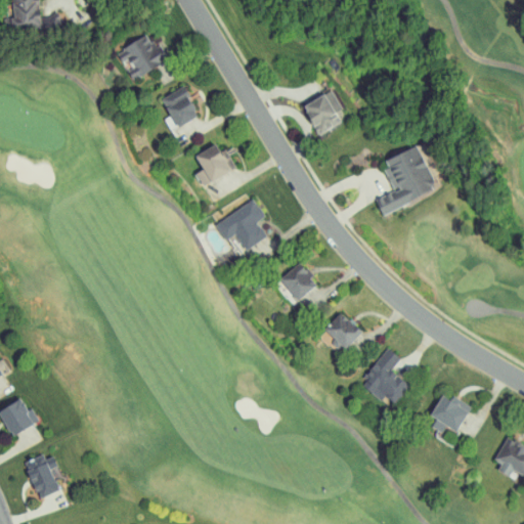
[(166,59),(156,40),(149,44),(143,34),(115,49),(121,61),(127,58),(136,76),(166,59)]
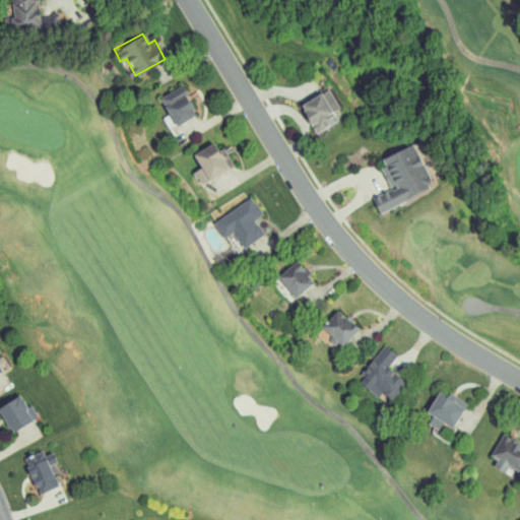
[(176,124),(196,112),(180,84),(158,96),(176,124)]
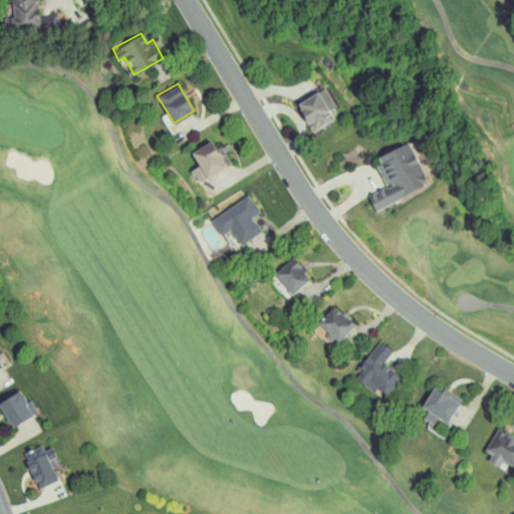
[(335,105),(323,85),(295,101),(312,131),(334,118),(328,109),(335,105)]
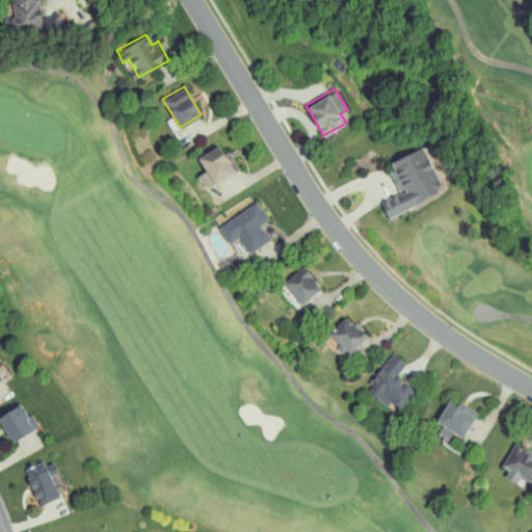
[(196,175),(204,187),(235,170),(219,143),(196,156),(205,170),(196,175)]
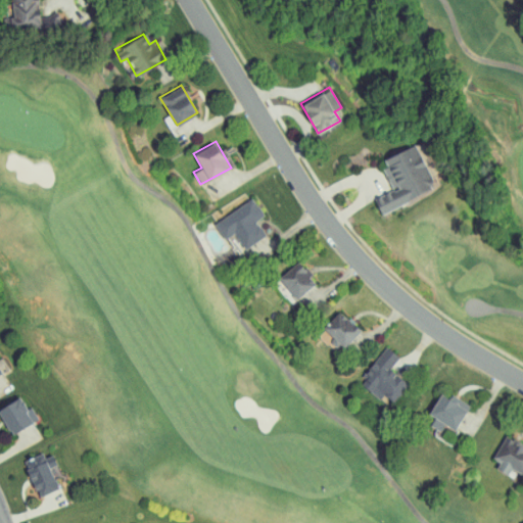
[(381,212),(435,187),(415,143),(380,159),(393,188),(374,197),(381,212)]
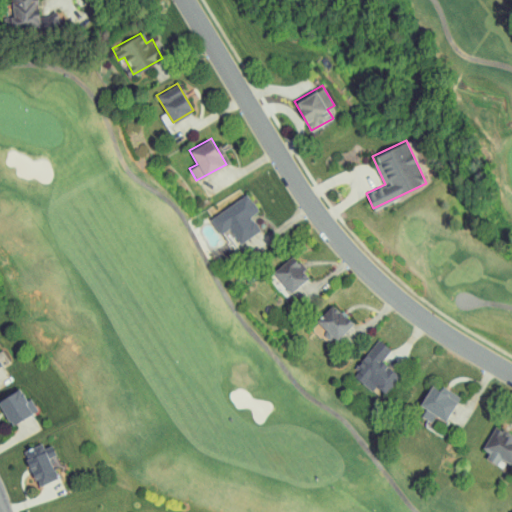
[(209,217),(219,234),(229,228),(239,243),(260,230),(250,215),(258,210),(248,194),(209,217)]
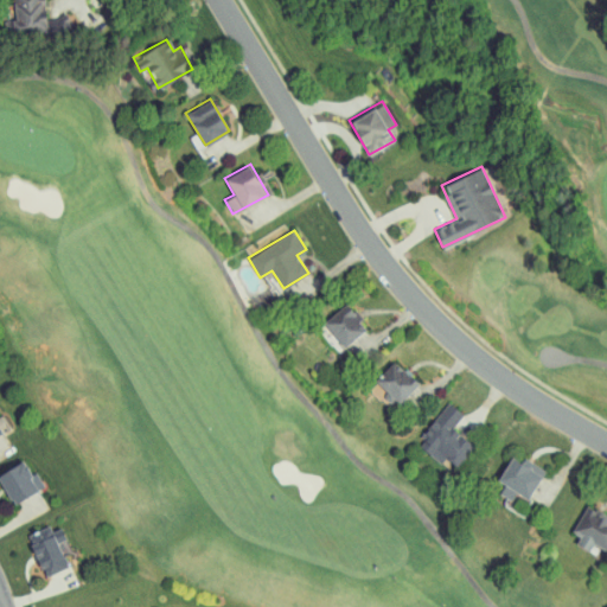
[(342,346),(365,330),(347,302),(323,319),(342,346)]
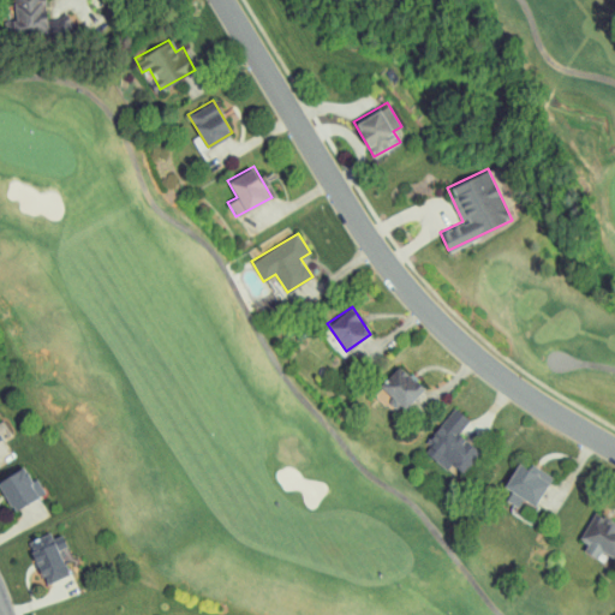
[(380,384),(404,407),(423,388),(398,364),(380,384)]
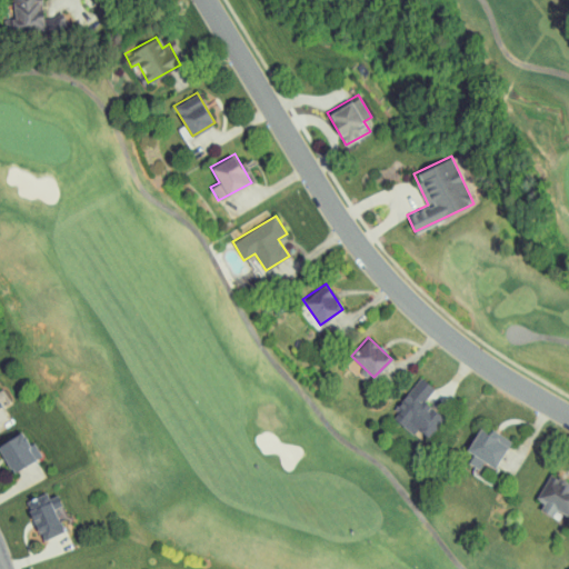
[(390,416),(413,433),(417,429),(428,437),(445,416),(425,399),(435,387),(420,377),(390,416)]
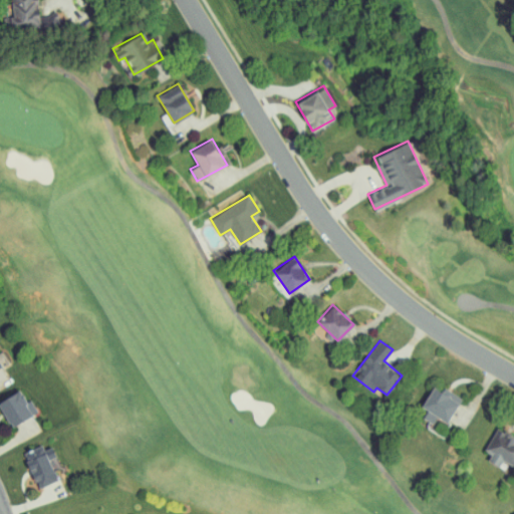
[(433,423),(437,417),(447,422),(459,402),(433,386),(421,406),(427,410),(423,417),(433,423)]
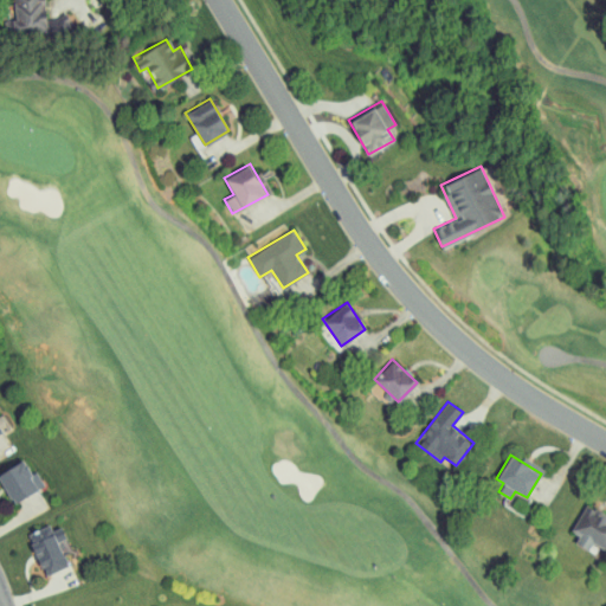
[(605,513),(605,514),(586,503),(571,530),(579,535),(575,542),(588,549),(592,542),(605,549),(605,513)]
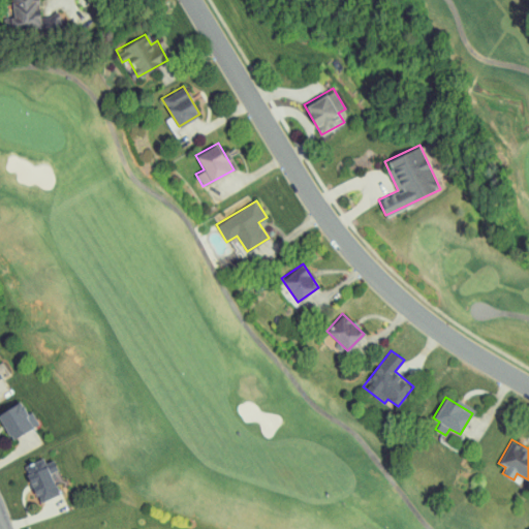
[(61,481),(54,460),(44,462),(43,458),(24,464),(36,502),(59,495),(56,484),(61,481)]
